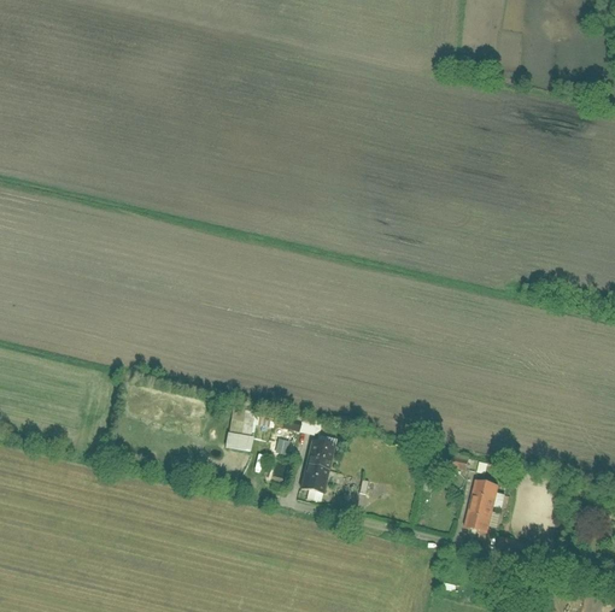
[(230,402),(226,430),(250,434),(253,406),(230,402)]
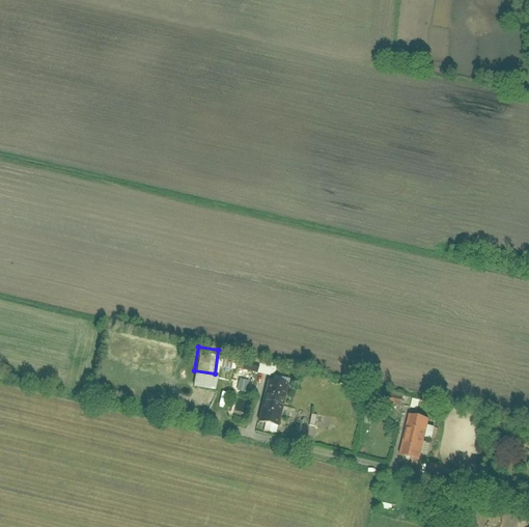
[(244,356),(241,367),(269,373),(271,362),(244,356)]
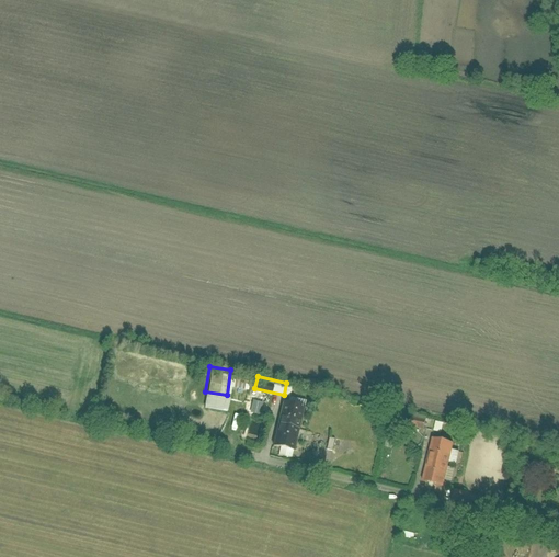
[(203,394),(201,406),(225,410),(227,397),(203,394)]
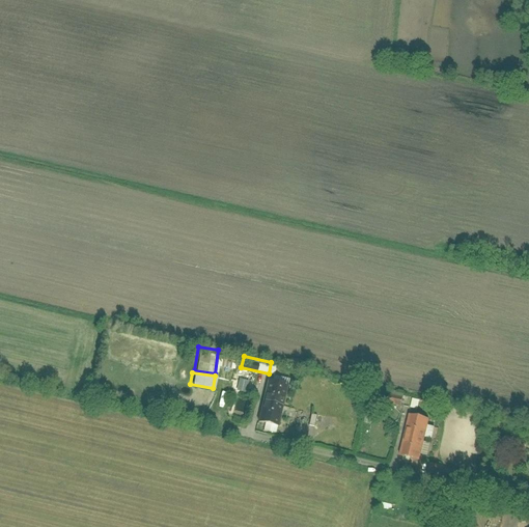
[(267,379),(257,421),(277,425),(286,384),(267,379)]
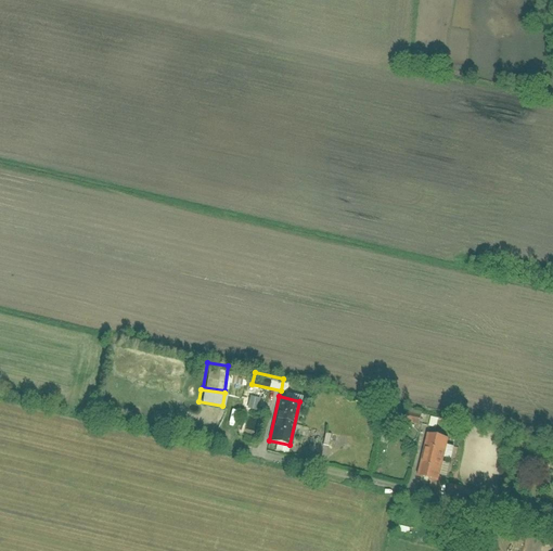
[(428,433),(418,473),(437,478),(447,438),(428,433)]
